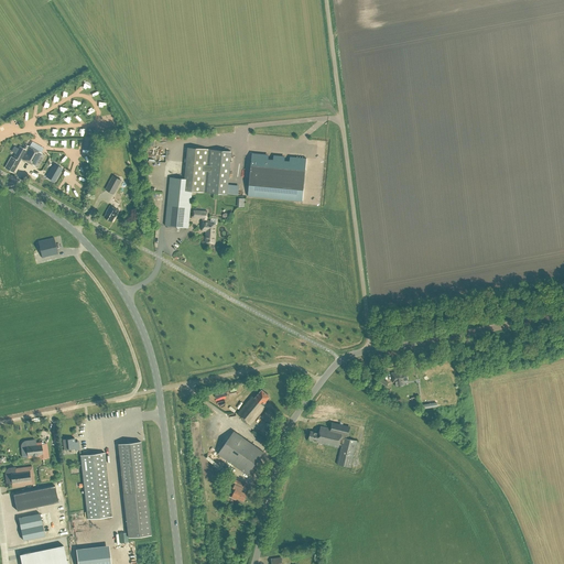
[(10,156),(3,167),(12,172),(21,159),(34,166),(41,153),(28,145),(25,150),(19,145),(12,158),(10,156)]
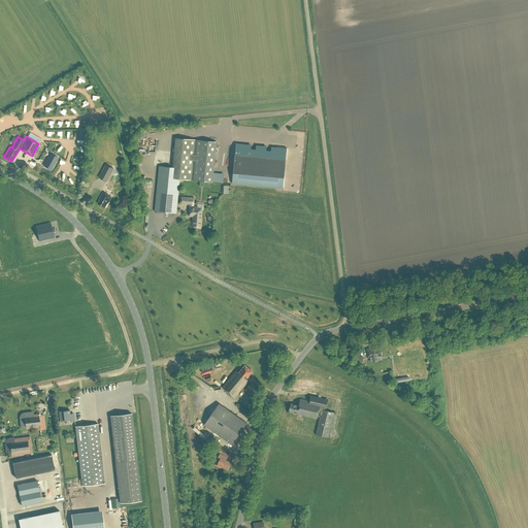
[(216,141),(195,139),(175,137),(172,167),(158,166),(154,210),(176,212),(179,178),(212,182),(216,141)]
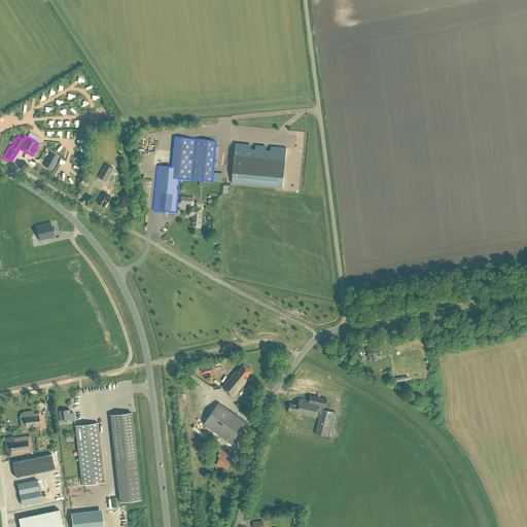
[(235,147),(232,179),(283,183),(286,152),(235,147)]
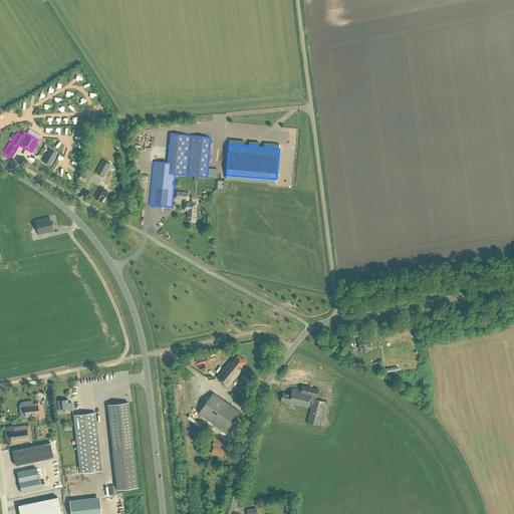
[(47,162),(46,163),(50,165),(56,154),(49,150),(47,155),(46,154),(43,160),(47,162)]
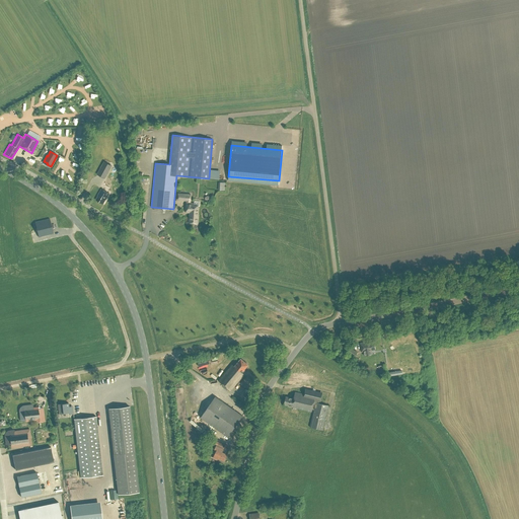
[(112,166),(104,162),(97,174),(104,178),(112,166)]
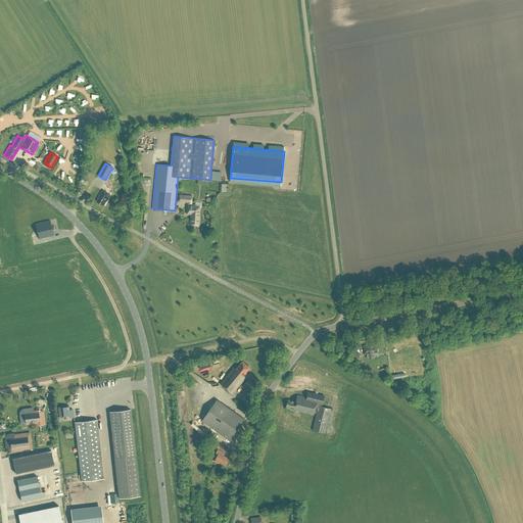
[(98,197),(96,201),(103,205),(105,201),(106,201),(109,195),(102,190),(98,196),(98,197)]
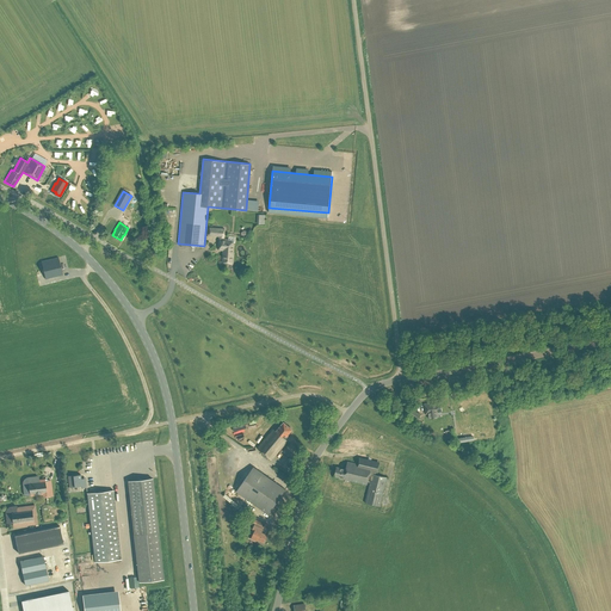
[(217,248),(223,250),(222,263),(232,263),(233,253),(232,253),(233,242),(228,241),(228,239),(223,239),(224,229),(209,228),(209,235),(218,235),(217,248)]
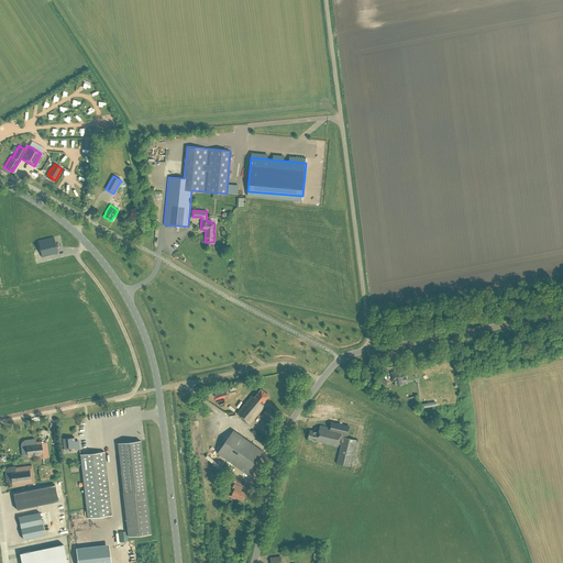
[(37,241),(41,256),(57,253),(53,236),(37,241)]
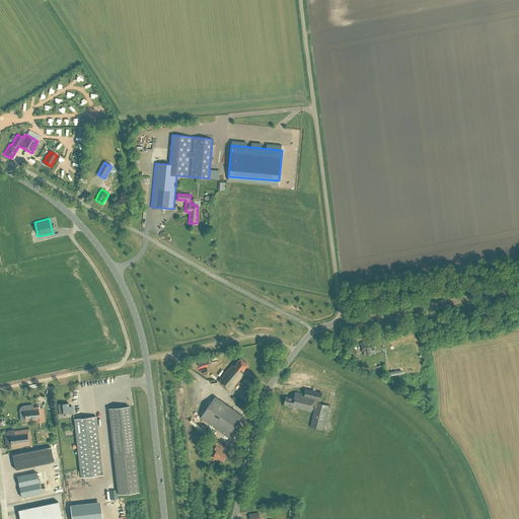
[(360,343),(361,352),(364,351),(365,356),(372,354),(372,350),(375,350),(374,342),(365,343),(365,342),(360,343)]
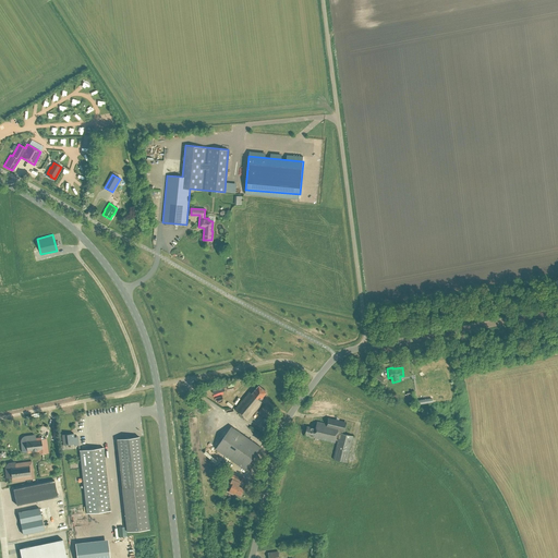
[(368,378),(380,385),(384,378),(373,372),(368,378)]
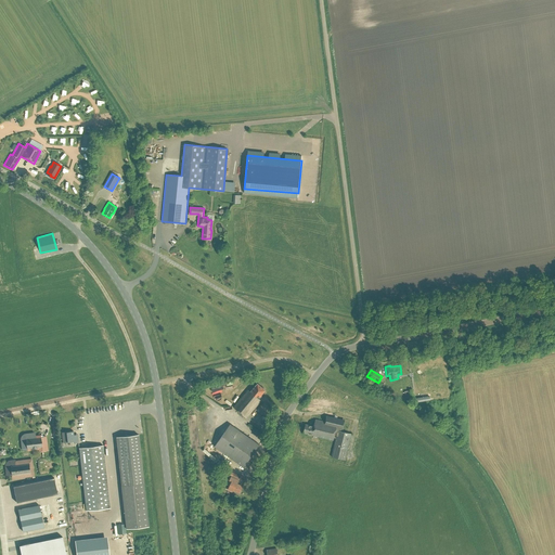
[(257,384),(250,391),(247,389),(233,407),(246,417),(260,401),(258,399),(261,395),(265,390),(257,384)]
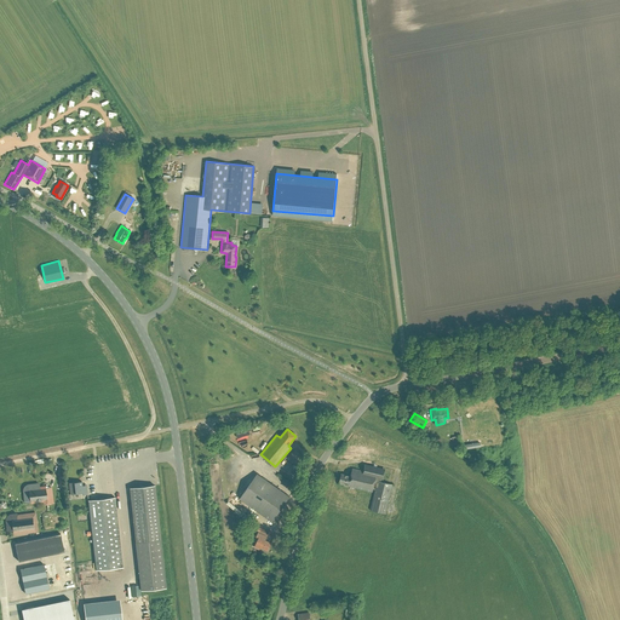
[(300,454),(296,451),(294,452),(293,451),(287,458),(293,463),(300,454)]
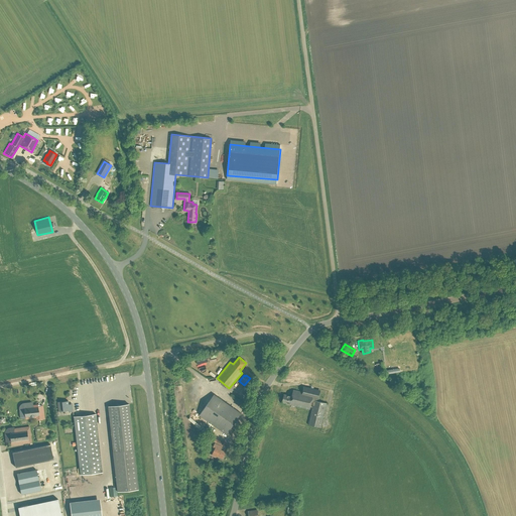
[(308,424),(320,427),(327,403),(312,399),(312,397),(317,398),(319,391),(304,387),(302,392),(293,390),(291,396),(284,394),(282,402),(309,409),(310,406),(312,407),(308,424)]
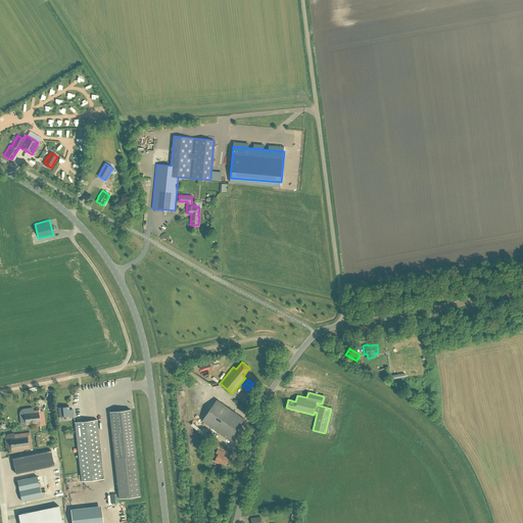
[(245,419),(218,399),(202,420),(230,439),(245,419)]
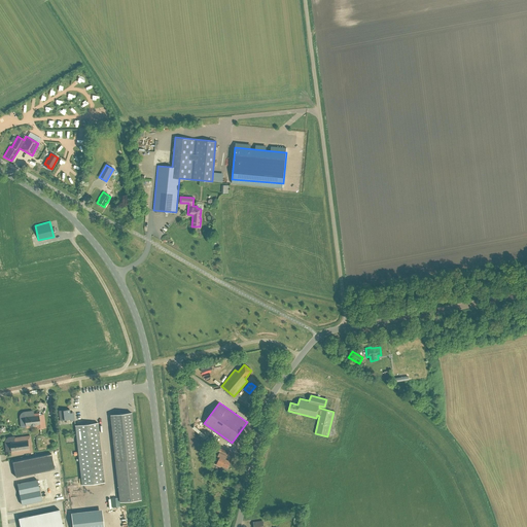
[(70,420),(70,421),(74,421),(73,414),(70,415),(69,410),(59,411),(60,421),(70,420)]
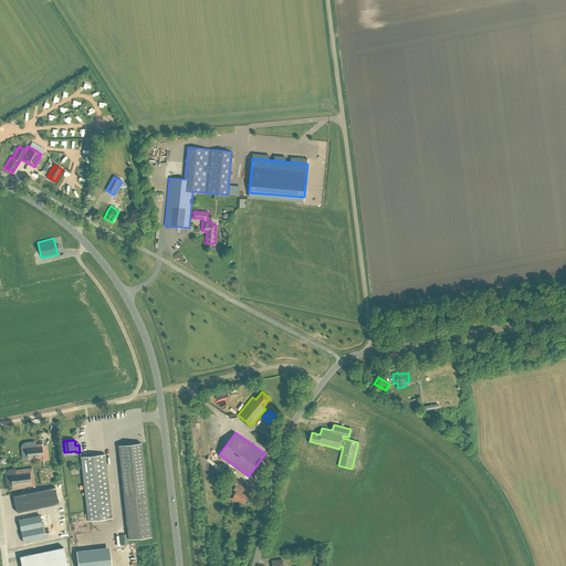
[(22,448),(22,449),(22,454),(28,454),(28,459),(42,457),(42,460),(48,459),(46,446),(41,446),(41,444),(33,446),(32,442),(25,443),(24,443),(23,444),(22,446),(22,447),(22,448)]
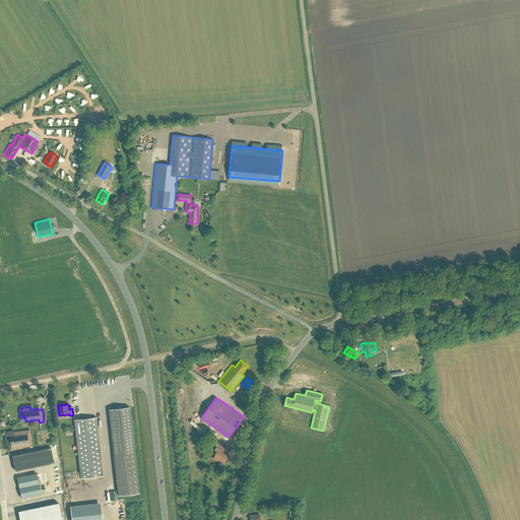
[(129,407),(109,409),(118,496),(139,493),(129,407)]
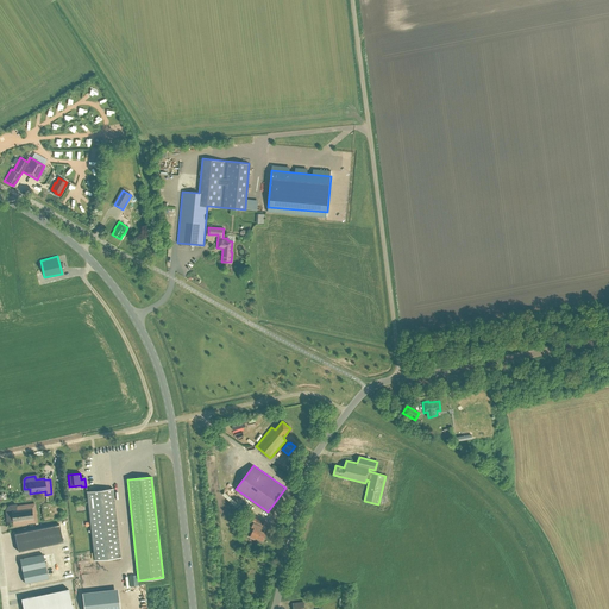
[(90,526),(94,560),(120,557),(113,489),(87,493),(89,521),(90,526)]
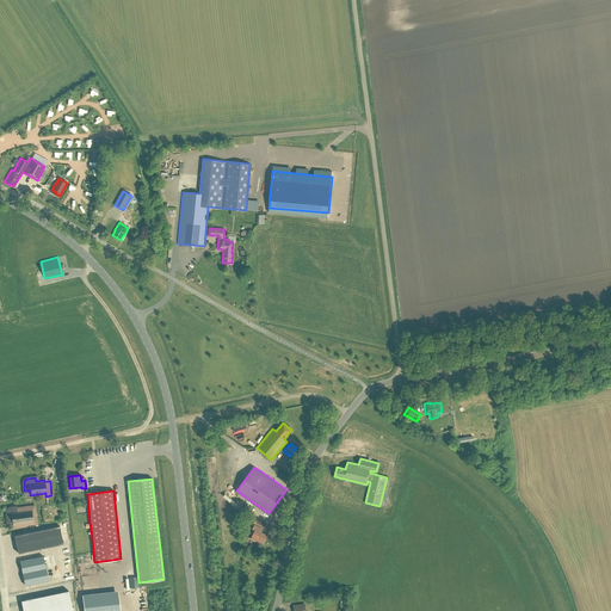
[(227,494),(224,497),(236,507),(239,505),(227,494)]
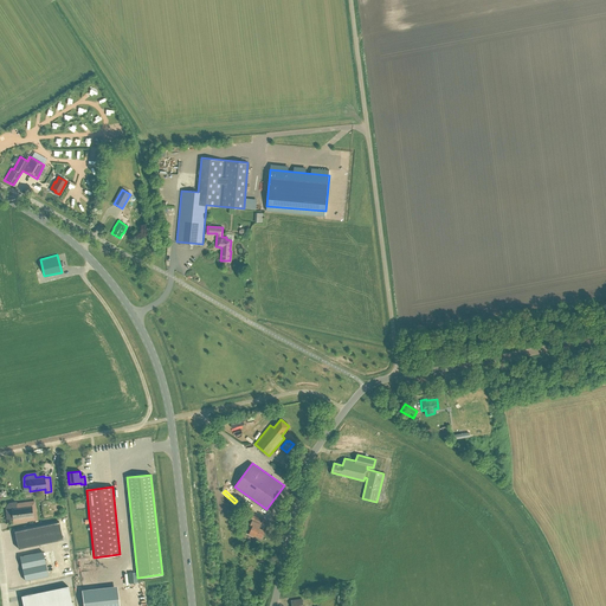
[(7,505),(6,507),(6,508),(6,509),(7,516),(10,515),(10,519),(13,519),(13,522),(36,519),(34,502),(17,504),(17,502),(11,503),(10,503),(8,504),(7,505)]
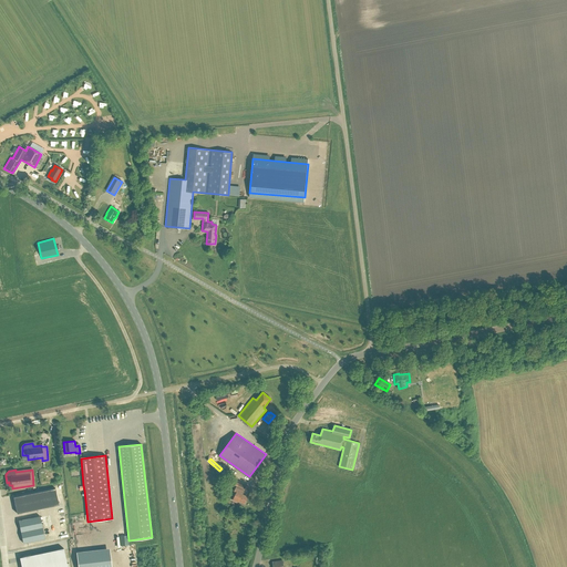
[(226,487),(229,488),(230,484),(237,486),(239,483),(229,478),(226,487)]
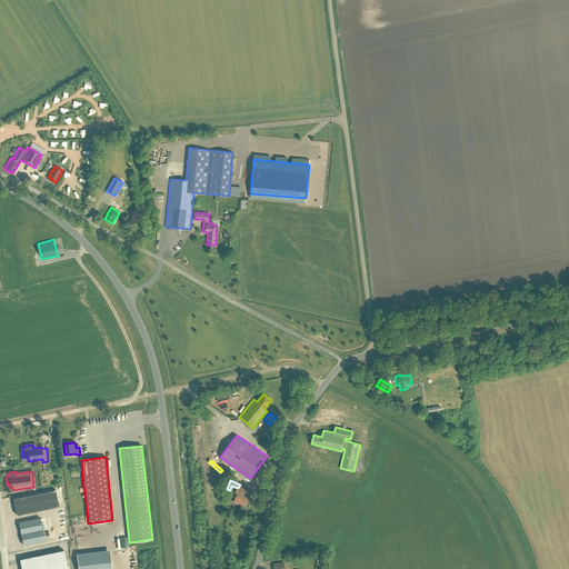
[(239,502),(246,505),(249,498),(242,495),(245,491),(237,488),(235,492),(237,493),(233,501),(238,503),(239,502)]
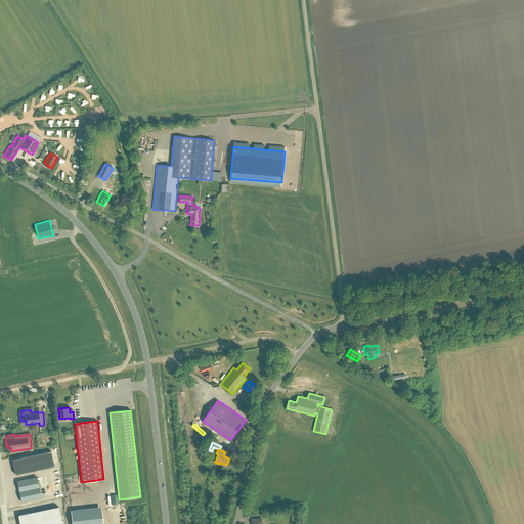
[(54,467),(51,451),(12,460),(15,474),(54,467)]
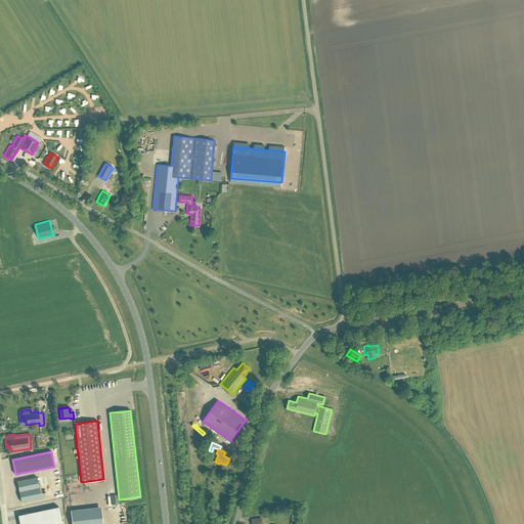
[(16,481),(22,501),(41,497),(37,477),(16,481)]
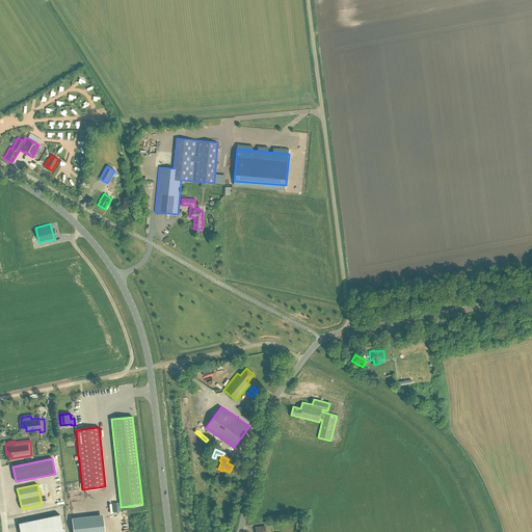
[(121,507),(120,502),(112,503),(113,512),(121,511),(121,507)]
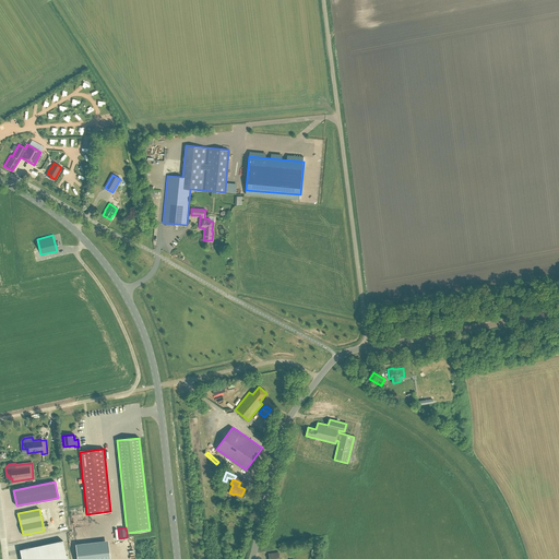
[(31,547),(20,549),(21,558),(66,558),(64,551),(62,540),(57,542),(51,543),(46,544),(40,545),(36,546),(31,547)]
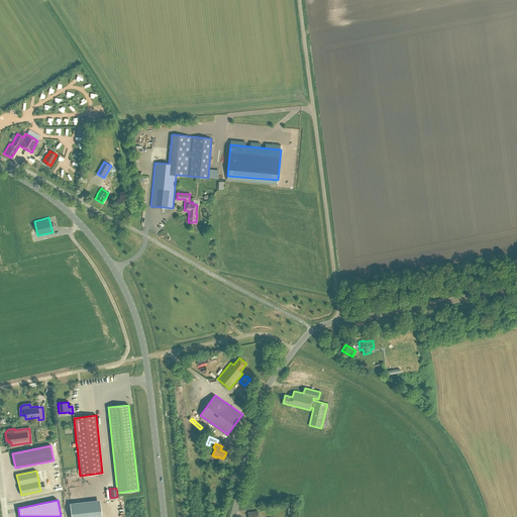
[(101,516),(100,500),(70,503),(71,516),(101,516)]
